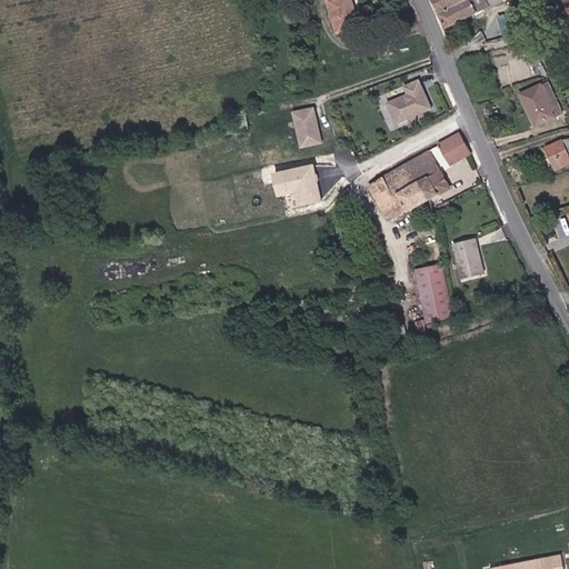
[(338,0),(347,33),(369,30),(361,0),(338,0)]
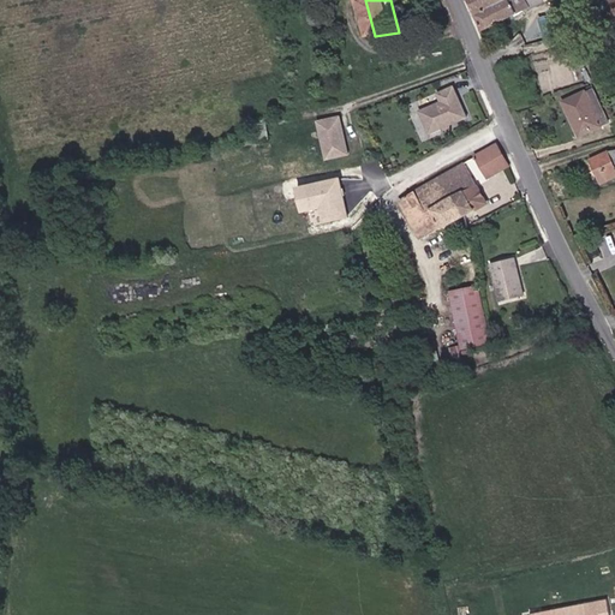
[(514,13),(508,0),(489,0),(491,5),(485,6),(493,23),(514,13)]
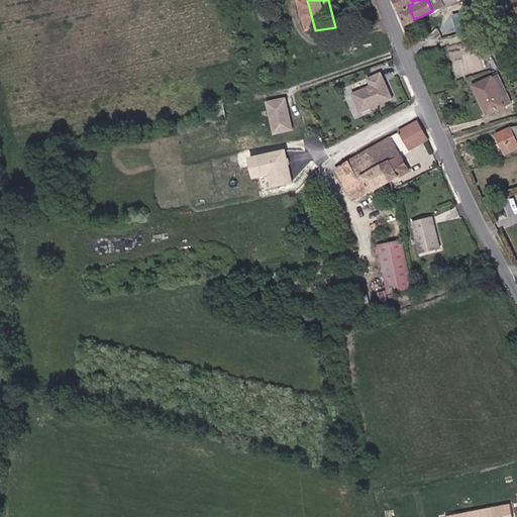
[(427,0),(432,11),(456,0),(427,0)]
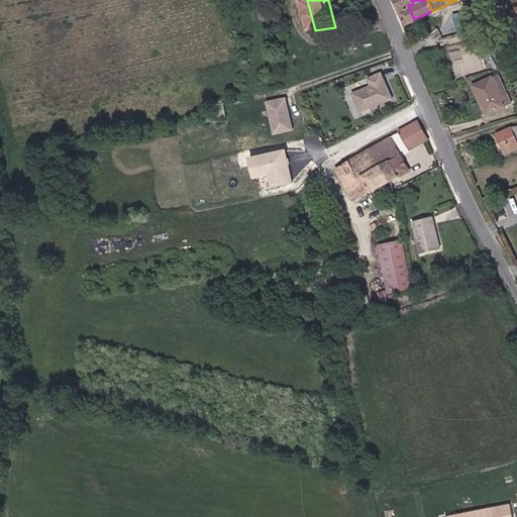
[(350,93),(360,114),(395,97),(382,70),(366,78),(369,84),(350,93)]
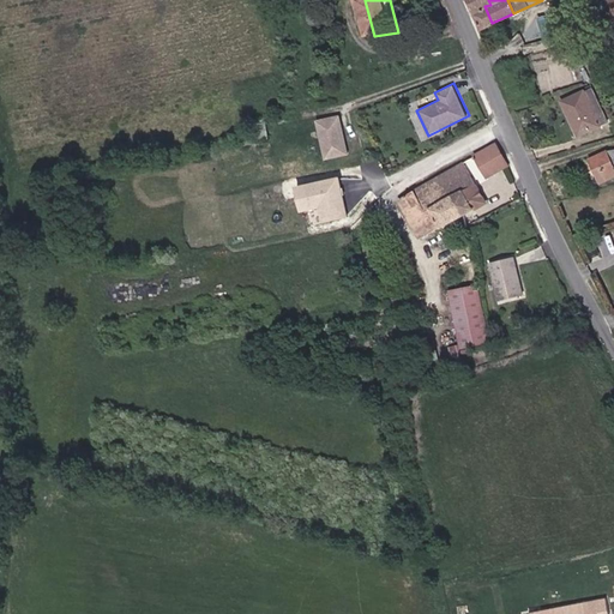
[(593,128),(613,121),(613,108),(612,109),(603,85),(582,92),(593,128)]
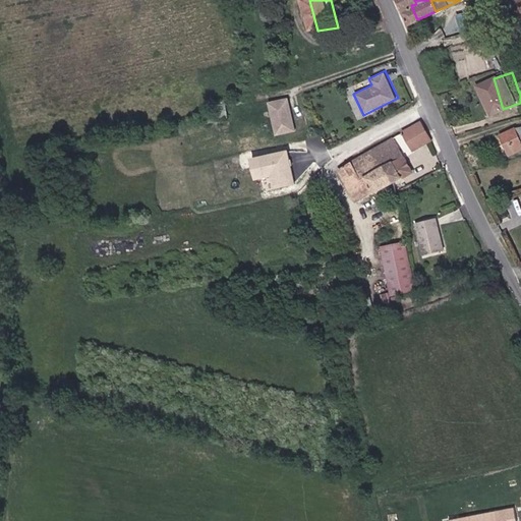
[(268,102),(276,135),(298,129),(289,96),(268,102)]
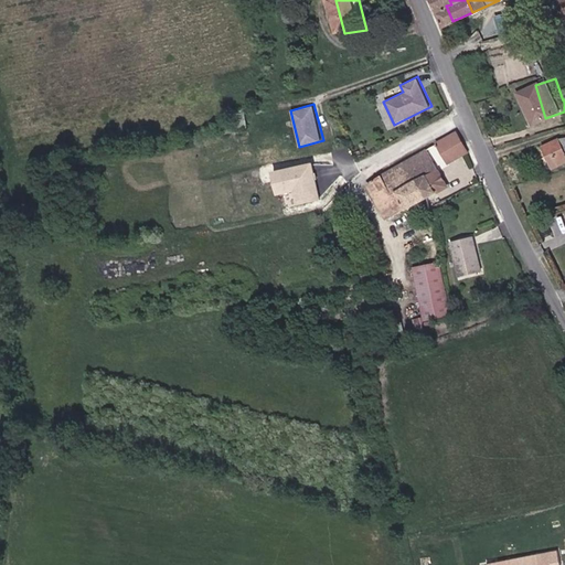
[(564,134),(553,141),(562,160),(564,158),(564,134)]
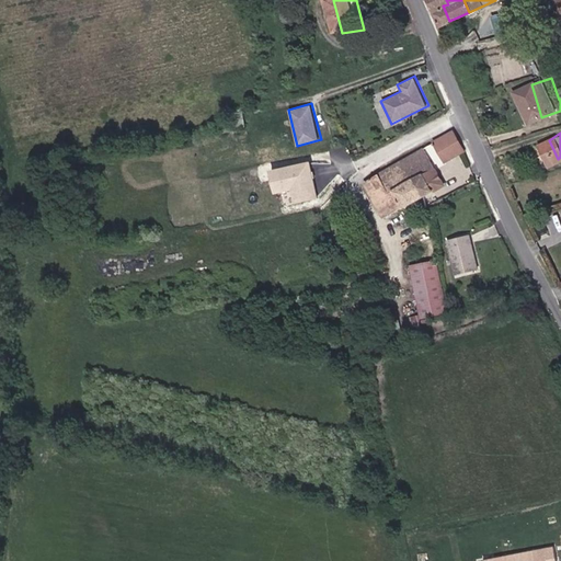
[(444,146),(449,155),(469,142),(465,134),(444,146)]
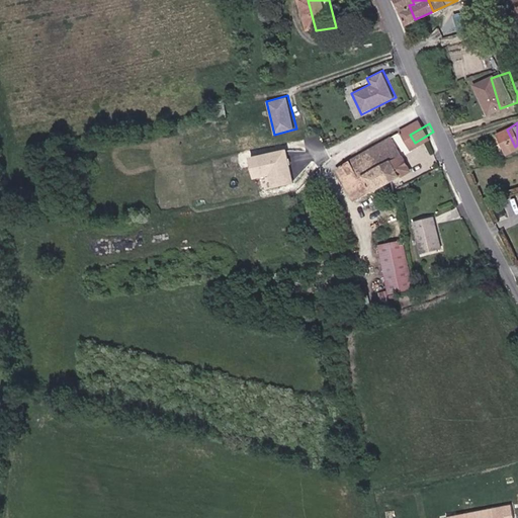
[(419,150),(436,140),(433,132),(415,143),(419,150)]
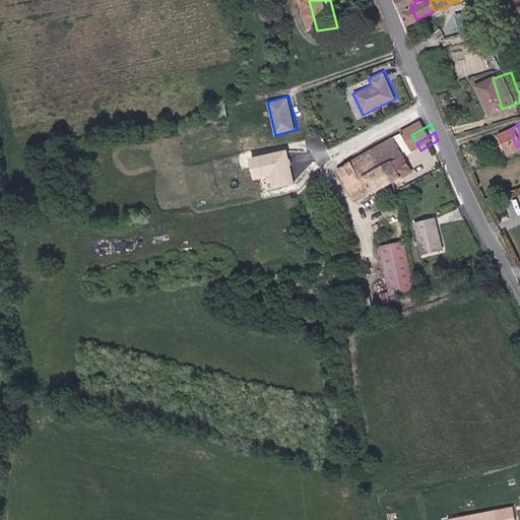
[(397,185),(418,174),(399,141),(378,152),(390,173),(397,185)]
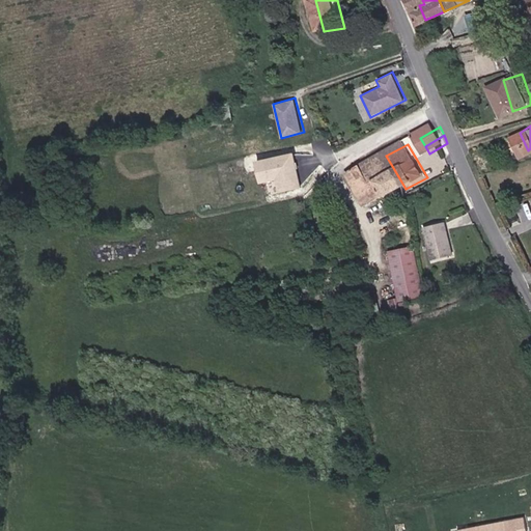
[(273,179),(276,193),(302,187),(292,150),(251,160),(256,183),(273,179)]
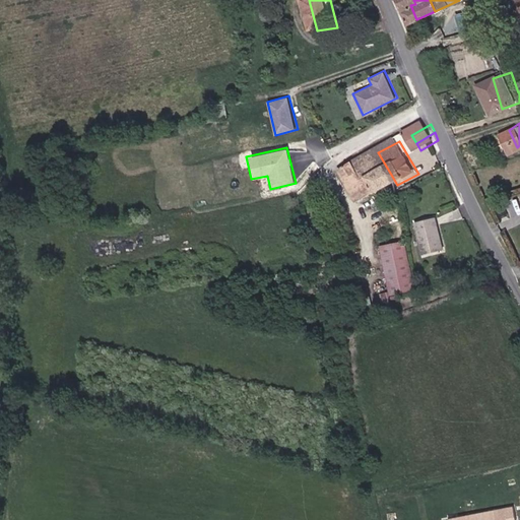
[(371,169),(377,180),(390,173),(378,152),(365,159),(371,169)]
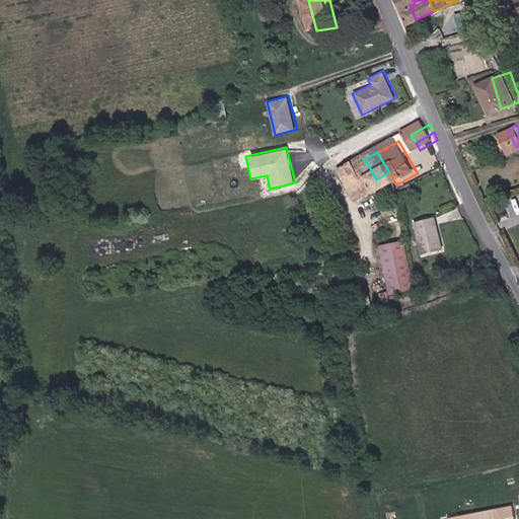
[(368,184),(376,179),(370,168),(362,173),(368,184)]
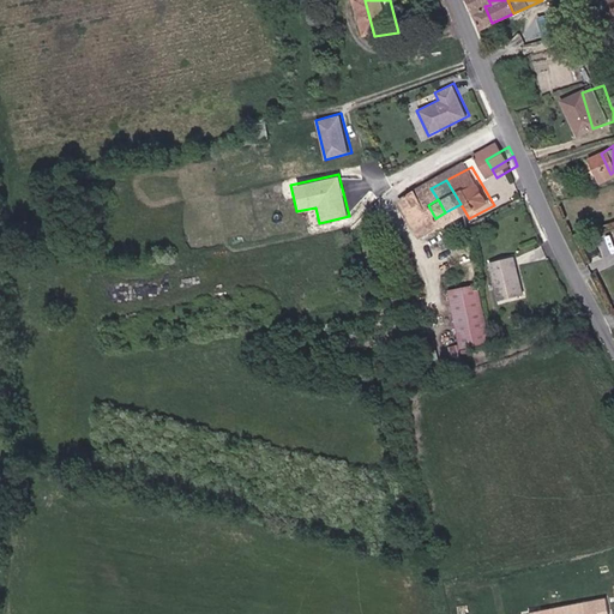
[(443,233),(469,218),(461,204),(445,212),(435,218),(443,233)]
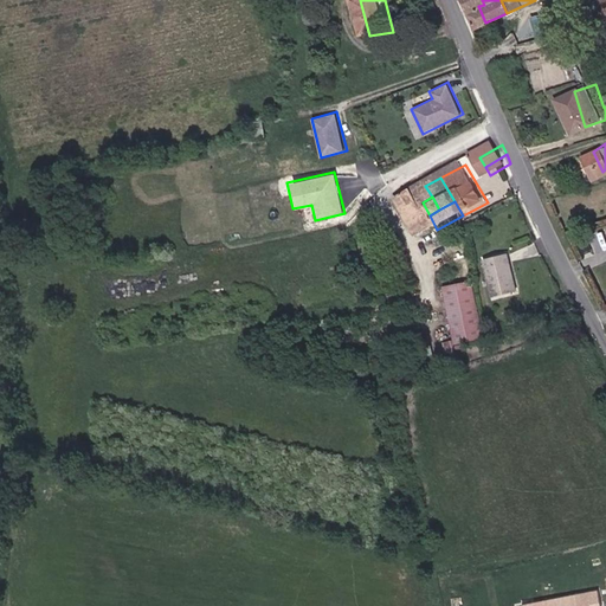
[(414,224),(430,216),(423,202),(406,211),(414,224)]
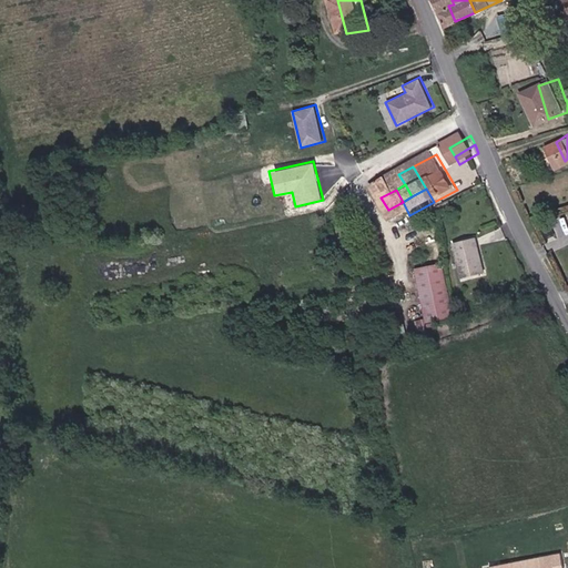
[(409,215),(403,202),(388,210),(397,223),(409,215)]
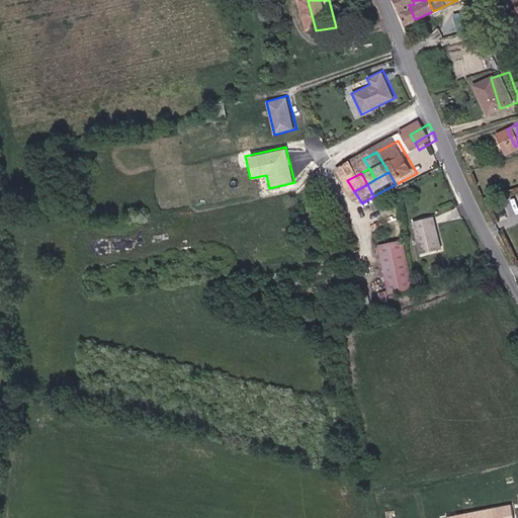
[(453,249),(446,214),(425,219),(433,252),(453,249)]
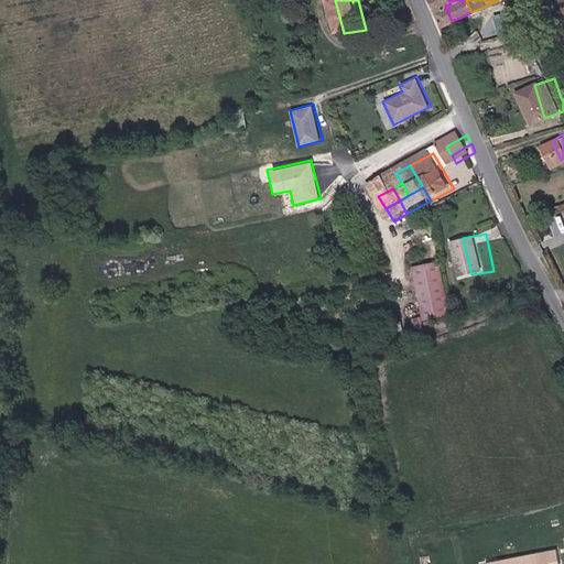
[(451,313),(441,260),(413,266),(423,318),(451,313)]
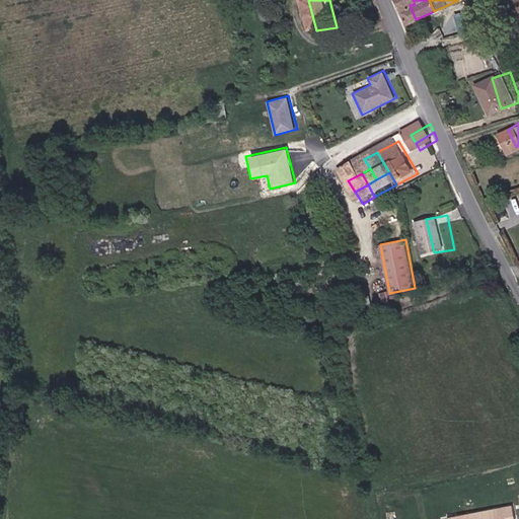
[(492,518),(491,511),(503,509),(501,500),(442,511),(443,518),(456,518),(459,518),(458,518),(492,518)]
